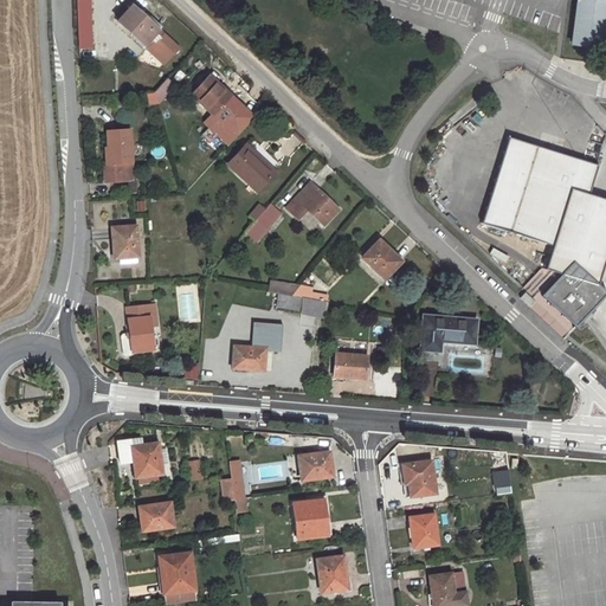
[(79,0),(82,49),(95,49),(92,0),(79,0)]
